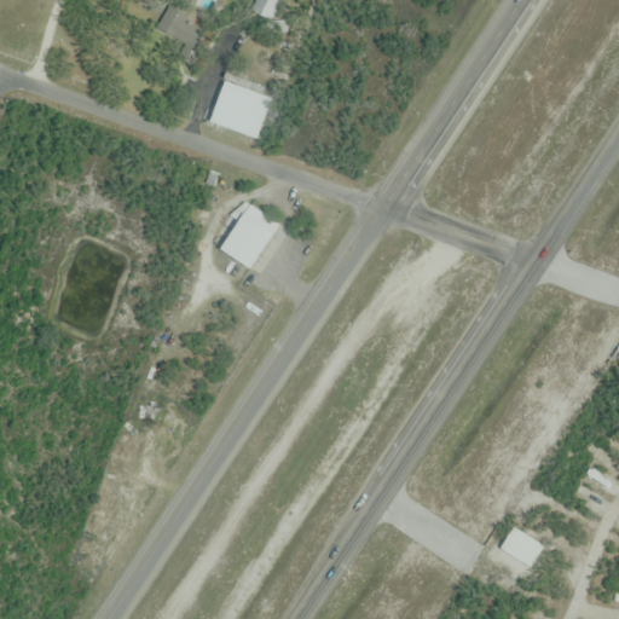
[(256,0),(250,13),(272,24),(283,0),(256,0)]
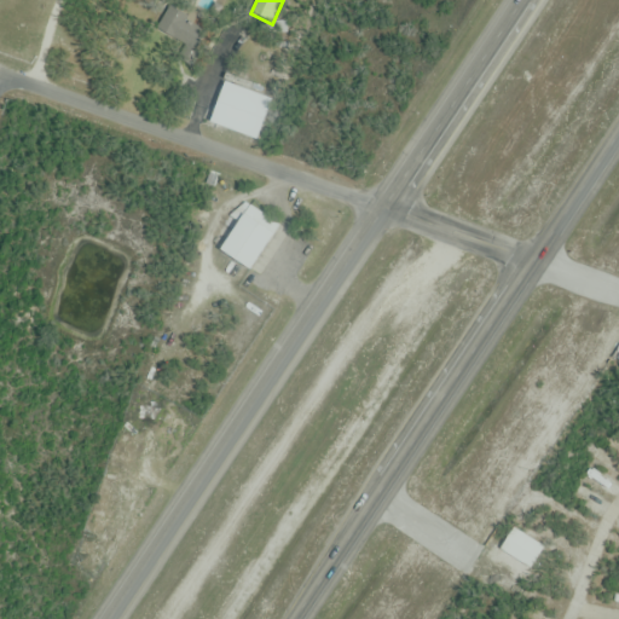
[(183,50),(197,23),(177,12),(162,38),(183,50)]
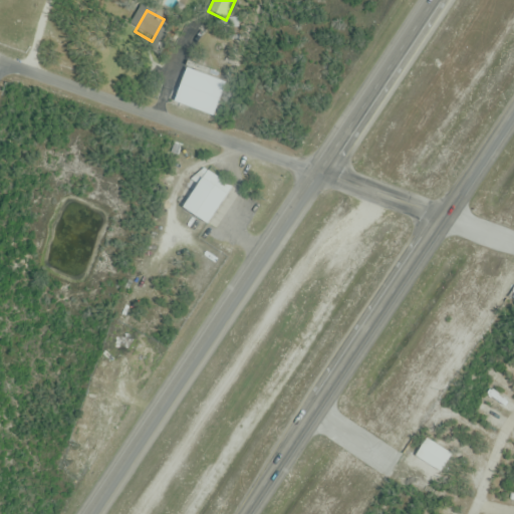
[(173,101),(209,116),(223,83),(186,68),(173,101)]
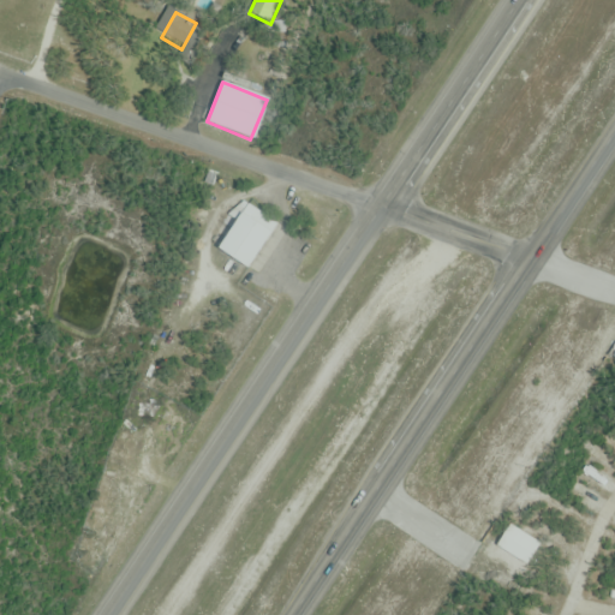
[(216,251),(249,270),(278,225),(245,204),(216,251)]
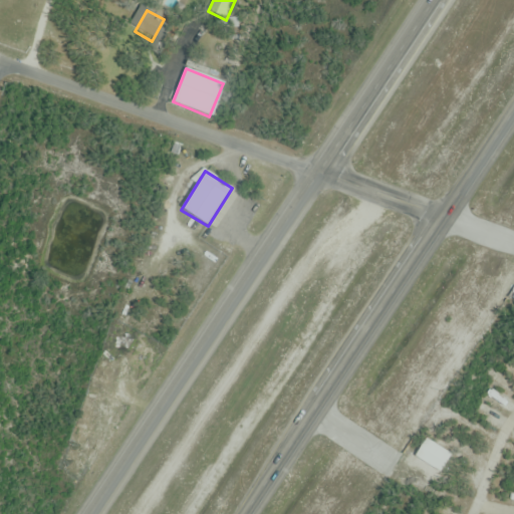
[(453,456),(426,439),(414,457),(441,474),(453,456)]
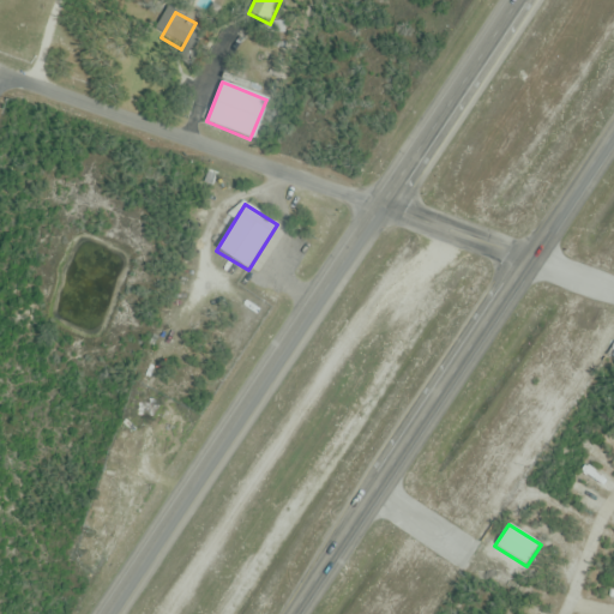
All buildings are outlined.
